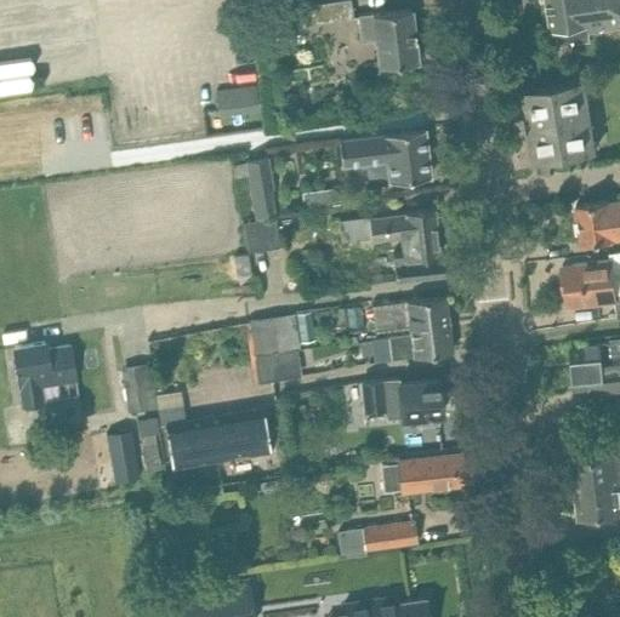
[(619,0),(547,0),(552,32),(590,27),(590,33),(619,28),(619,0)]
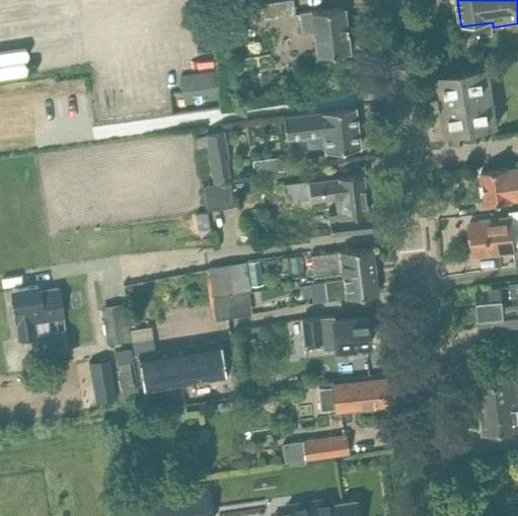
[(255,23),(295,17),(293,1),(214,13),(218,42),(253,37),(251,28),(256,27),(255,23)]
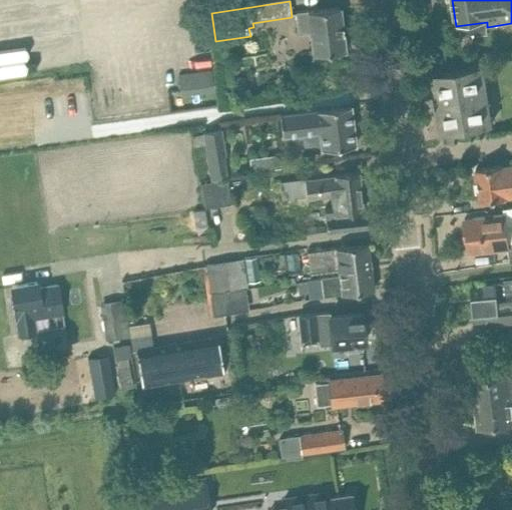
[(347,53),(342,10),(309,14),(309,13),(297,15),(299,37),(311,35),(314,57),(347,53)]
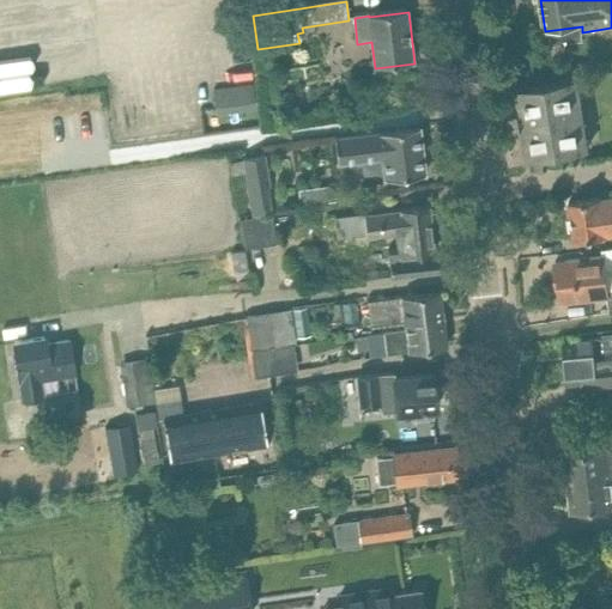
[(576,80),(519,90),(525,126),(582,116),(576,80)]
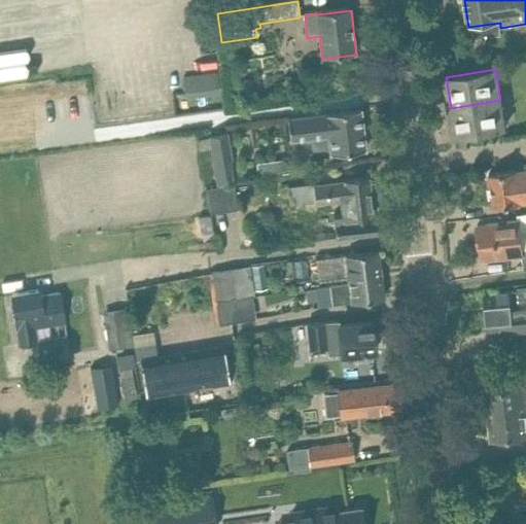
[(181,99),(217,99),(217,76),(181,77),(181,99)]
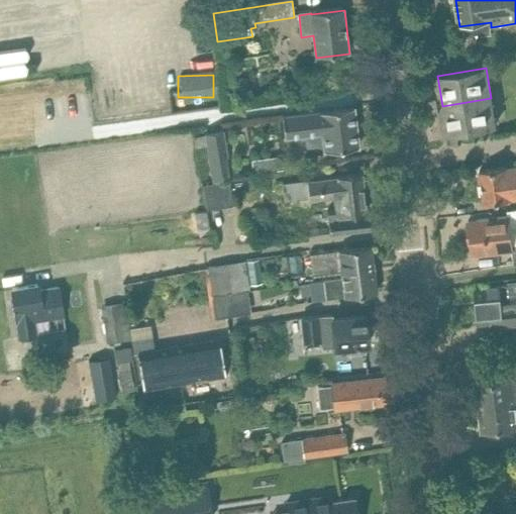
[(248,79),(232,80),(233,92),(249,91),(248,79)]
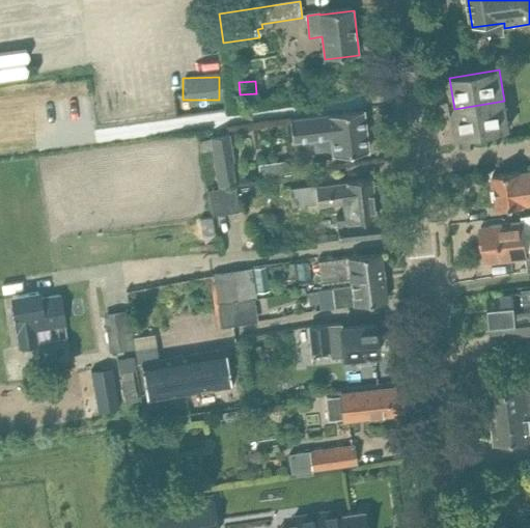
[(509,132),(504,101),(454,109),(459,140),(509,132)]
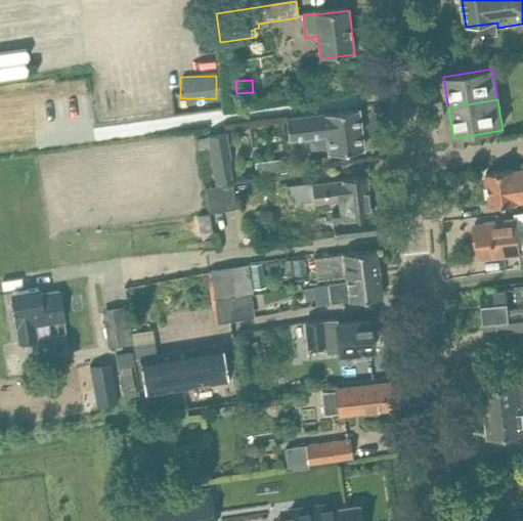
[(364,150),(359,111),(324,115),(324,116),(287,121),(290,141),(327,136),(330,155),(364,150)]
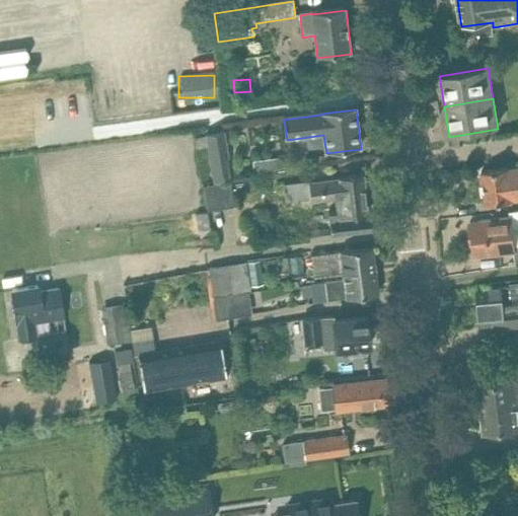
[(232,181),(224,133),(206,136),(214,185),(232,181)]
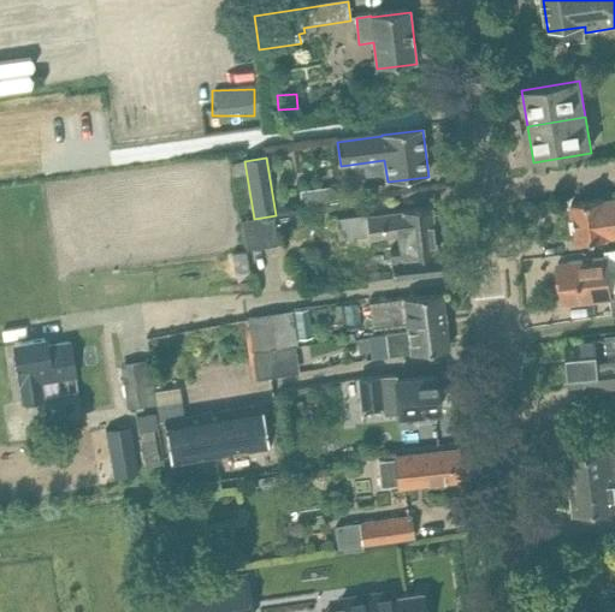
[(247,177),(244,164),(232,166),(235,178),(247,177)]
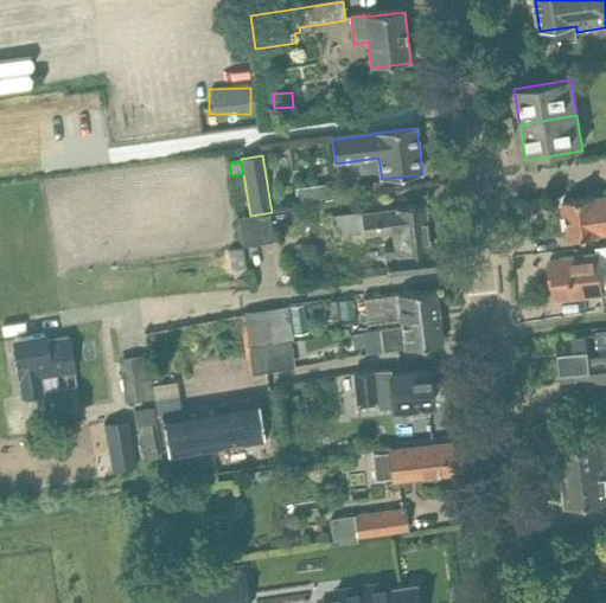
[(605,196),(565,203),(571,241),(605,235),(605,231),(605,196)]
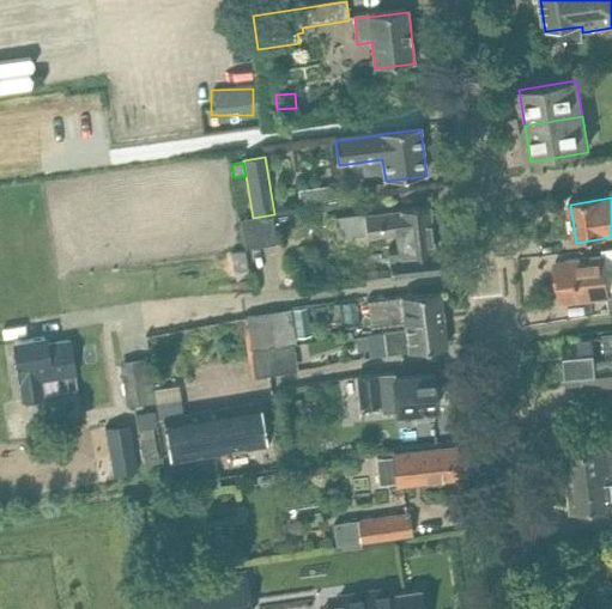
[(442,266),(441,257),(437,255),(437,251),(435,251),(430,208),(335,219),(337,226),(338,241),(352,239),(351,235),(367,232),(368,241),(397,237),(398,251),(388,253),(392,279),(440,273),(440,269),(442,266)]
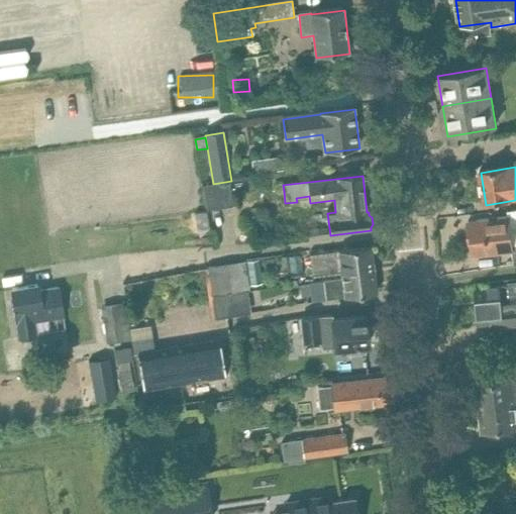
[(207,213),(195,215),(198,231),(209,229),(207,213)]
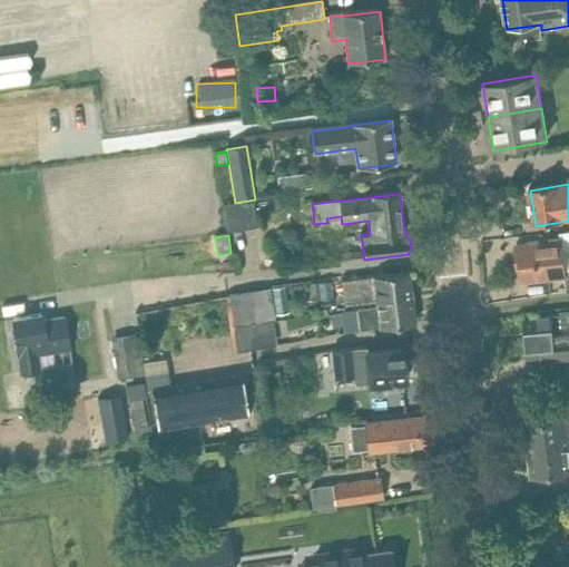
[(539,244),(517,247),(520,273),(522,272),(523,285),(567,280),(566,275),(565,267),(563,252),(568,251),(568,242),(562,242),(539,244)]
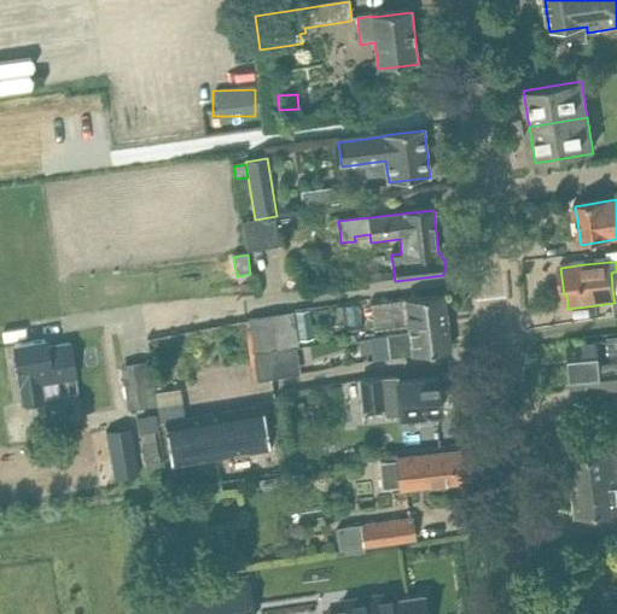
[(382,273),(367,275),(368,285),(383,282),(382,273)]
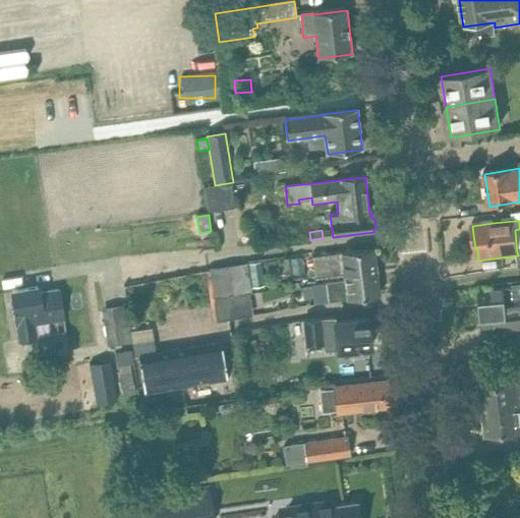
[(378,271),(374,249),(342,254),(312,259),(315,280),(344,276),(345,280),(346,286),(360,284),(359,274),(378,271)]
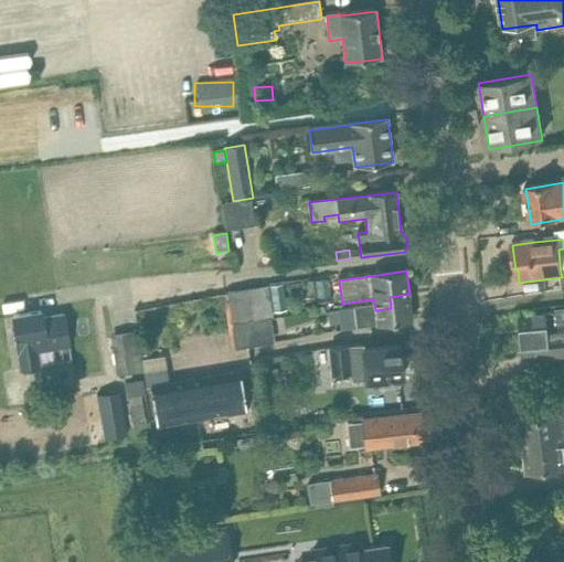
[(253,321),(248,290),(229,294),(233,325),(253,321)]
